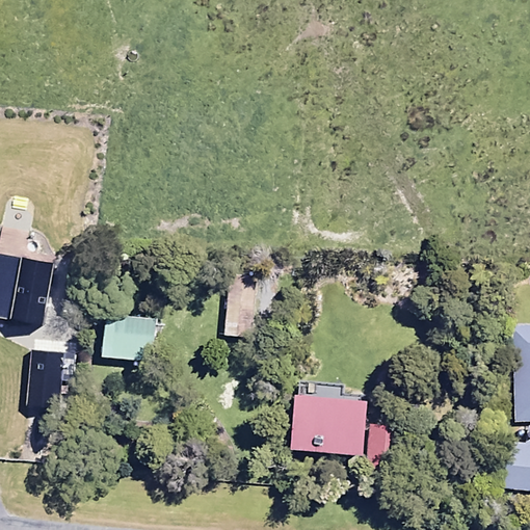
[(254,279),(222,277),(219,336),(250,337),(254,279)]
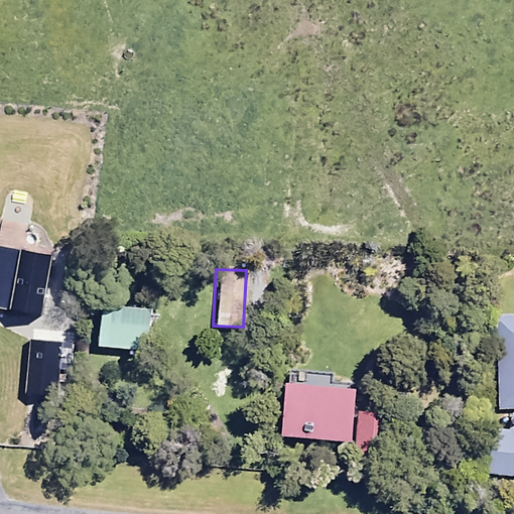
[(150,307),(102,303),(99,345),(147,349),(150,307)]
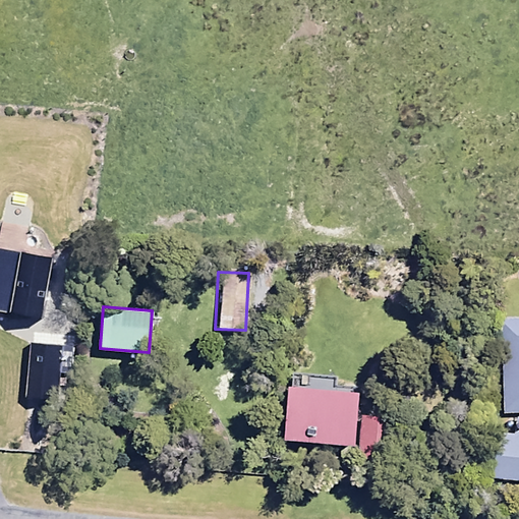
[(518,320),(501,321),(503,413),(518,412),(518,320)]
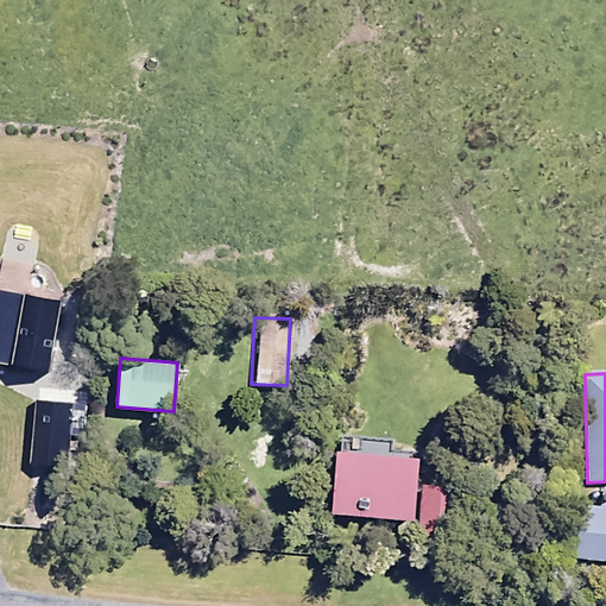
[(338,450),(333,513),(412,521),(410,544),(450,548),(455,490),(417,486),(420,458),(338,450)]
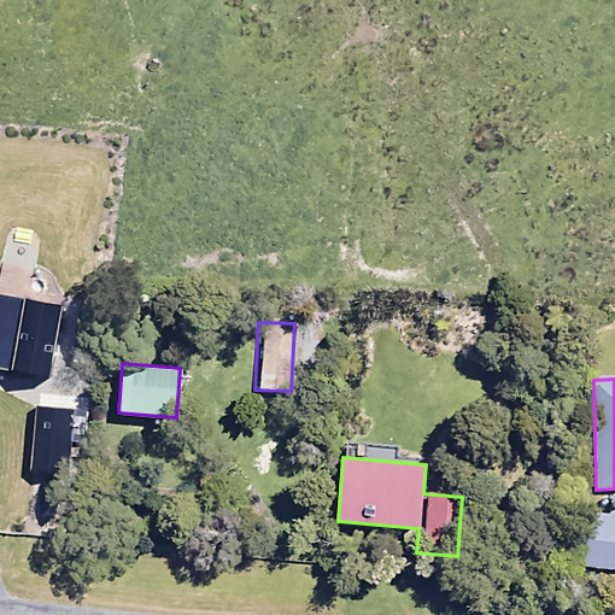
[(614,515),(611,515),(610,536),(586,533),(584,567),(614,568),(614,515)]
